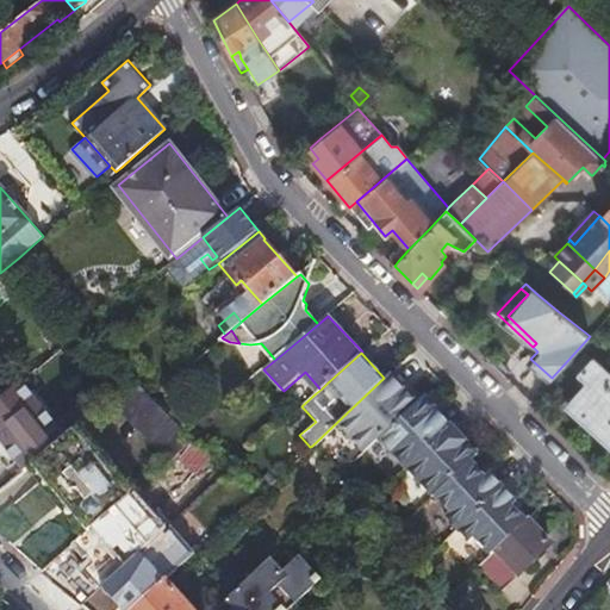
[(592,359),(576,377),(584,384),(568,403),(609,441),(609,374),(601,366),(592,359)]
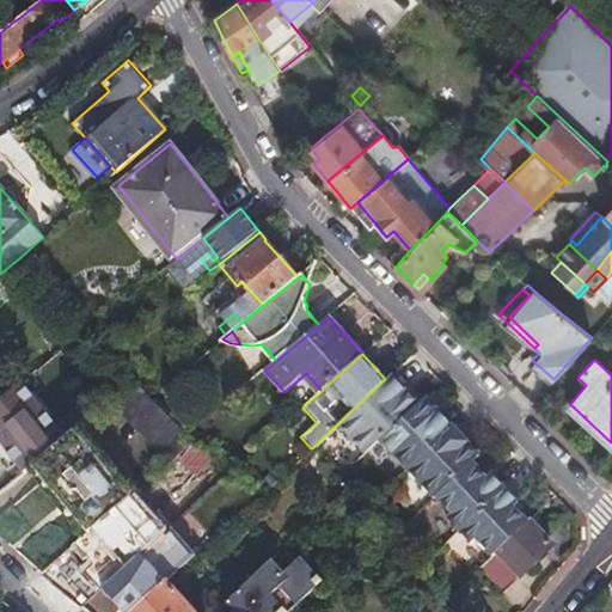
[(379,438),(432,496),(434,495),(471,461),(478,456),(478,454),(424,396),(417,403),(391,374),(385,379),(338,423),(365,451),(379,438)]
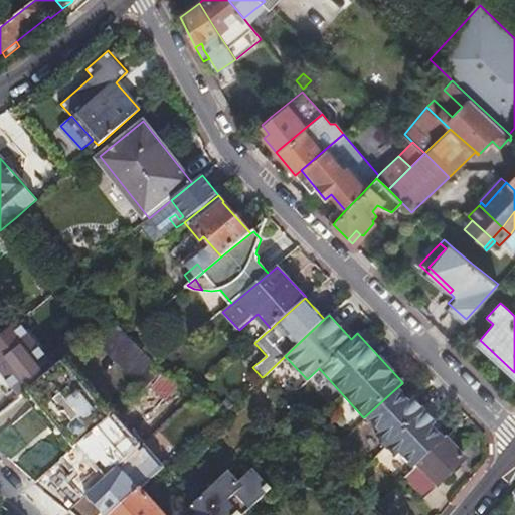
[(0,368),(32,343),(16,324),(0,336),(0,368)]
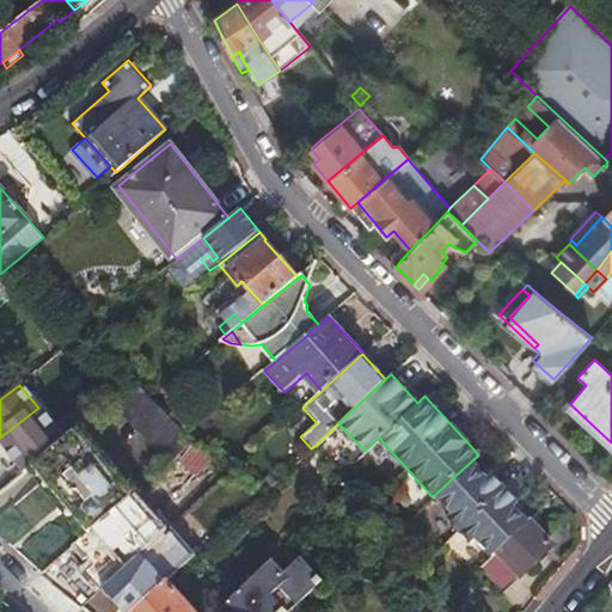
[(611,442),(570,404),(565,409),(611,451),(611,442)]
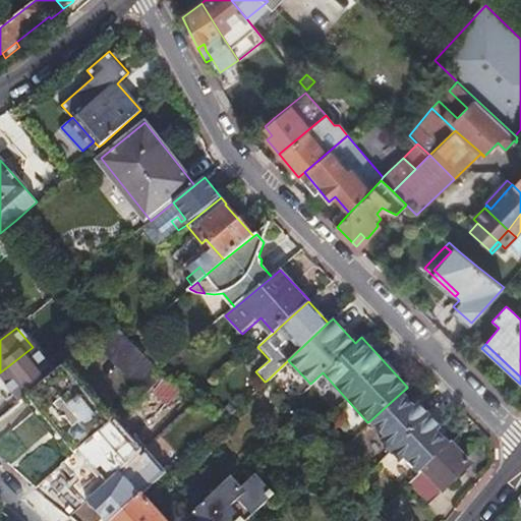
[(33,347),(0,372),(0,385),(9,397),(48,365),(33,347)]
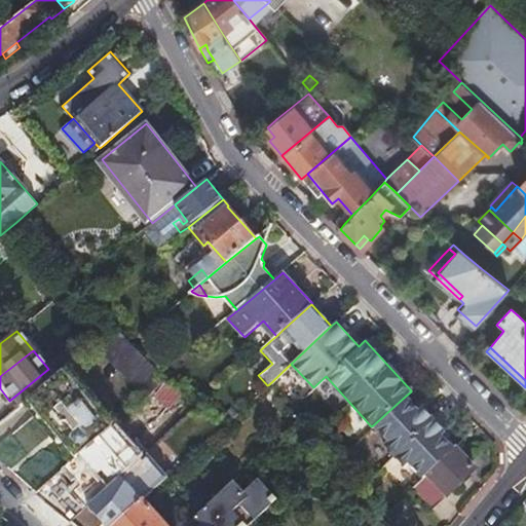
[(64,370),(111,427),(116,422),(69,366),(64,370)]
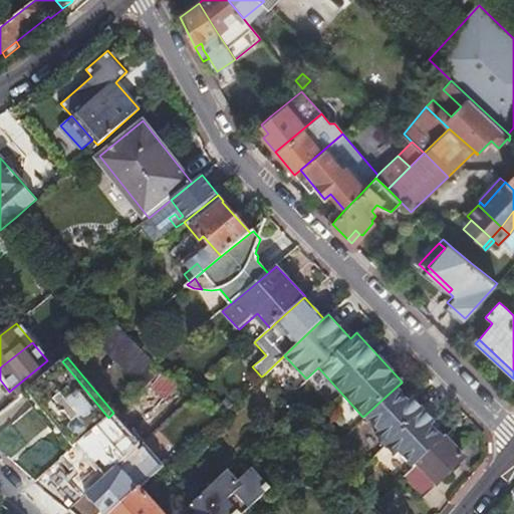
[(28,390),(75,446),(108,418),(62,361),(28,390)]
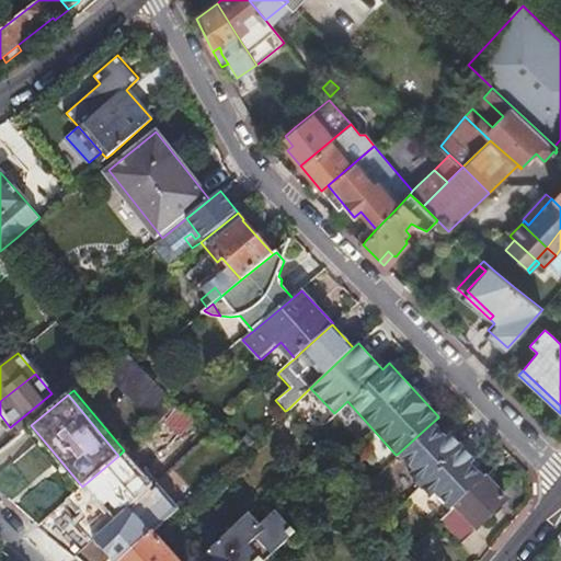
[(434,493),(450,510),(483,478),(470,464),(473,460),(449,433),(445,437),(432,423),(398,454),(412,469),(408,473),(430,496),(434,493)]
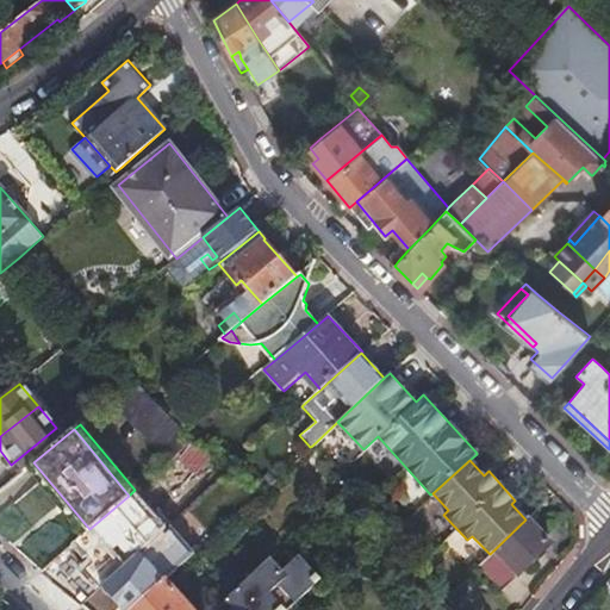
[(25,470),(81,536),(89,529),(33,462),(25,470)]
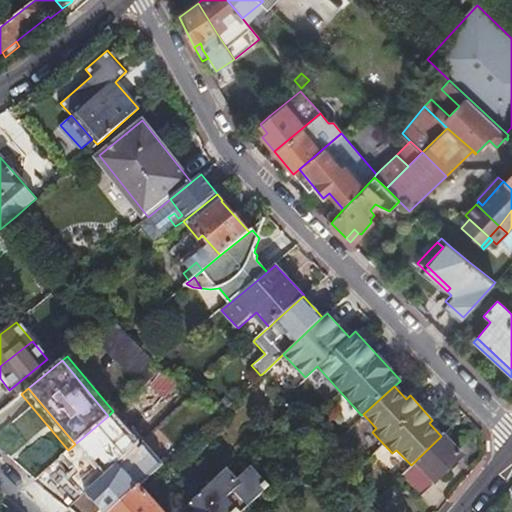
[(411,465),(400,475),(420,496),(447,470),(446,469),(462,454),(443,434),(441,436),(411,465)]
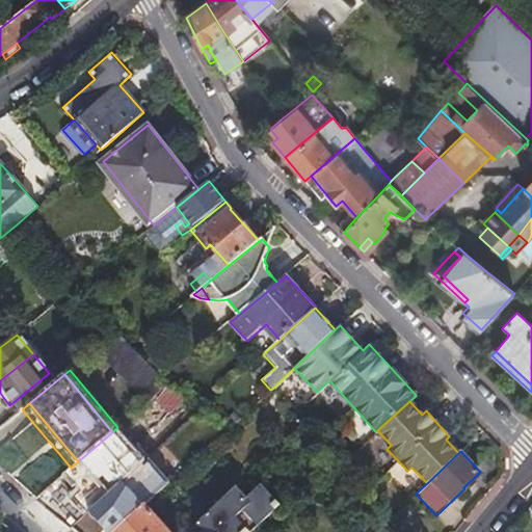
[(106,531),(166,531),(122,482),(102,500),(88,512),(106,531)]
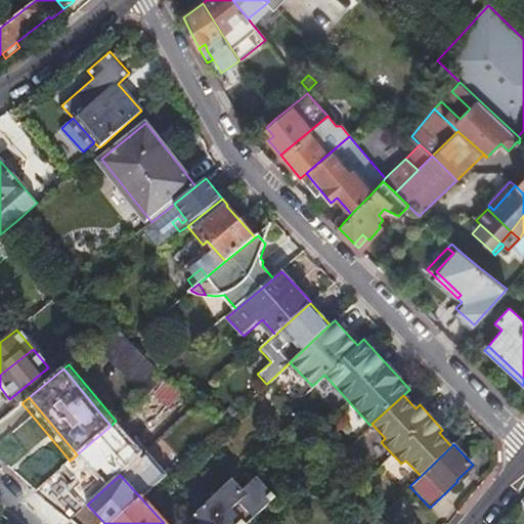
[(241,523),(241,520),(243,519),(247,523),(275,497),(256,476),(243,489),(231,477),(182,523),(241,523)]
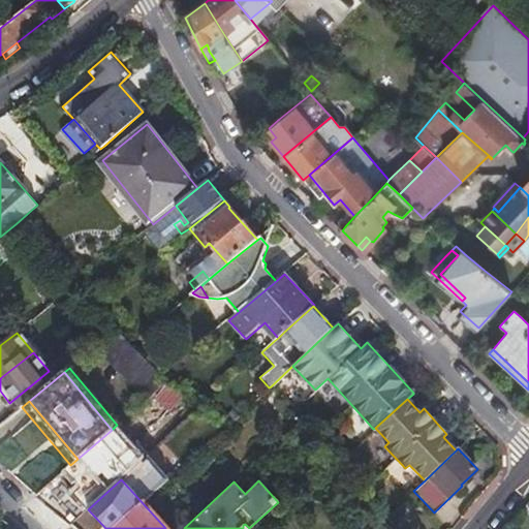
[(462,486),(434,512),(435,514),(463,487),(462,486)]
